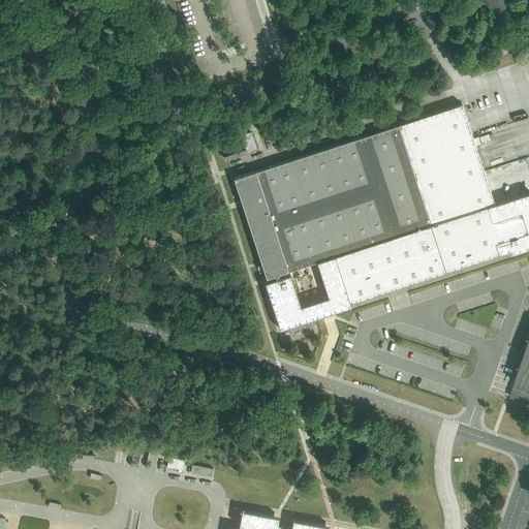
[(378,55),(378,71),(391,71),(390,55),(378,55)]
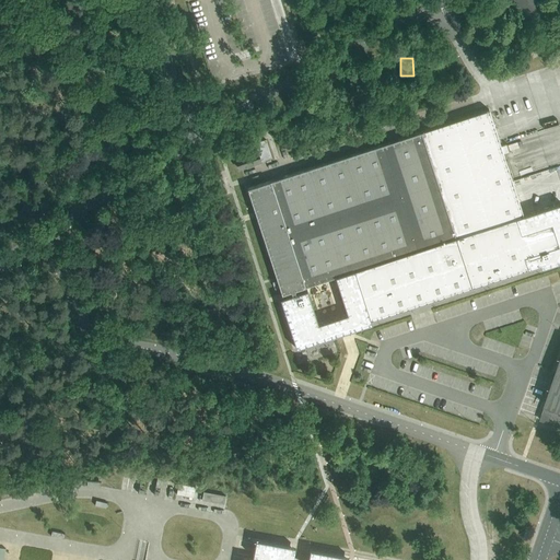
[(357,66),(361,74),(366,71),(362,62),(357,66)]
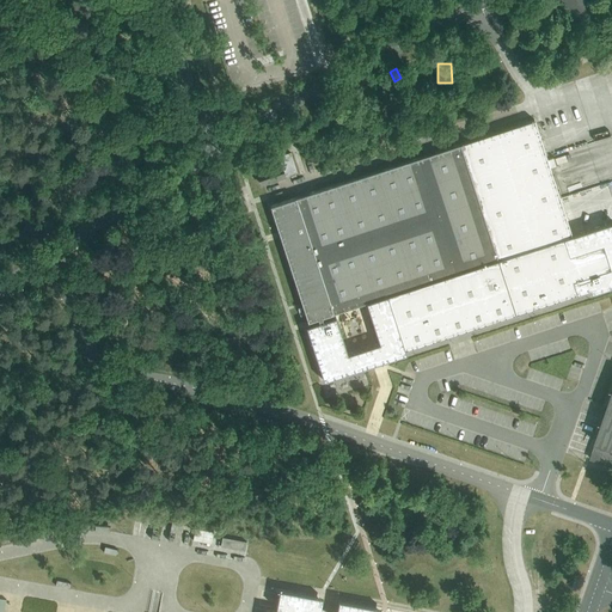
[(307,330),(324,380),(361,368),(356,350),(348,354),(336,317),(323,320),(322,317),(366,303),(385,360),(407,354),(405,349),(589,289),(591,293),(611,286),(611,221),(571,234),(534,120),(453,146),(270,206),(303,306),(298,307),(301,316),(306,314),(308,322),(317,318),(318,322),(310,325),(311,329),(307,330)]
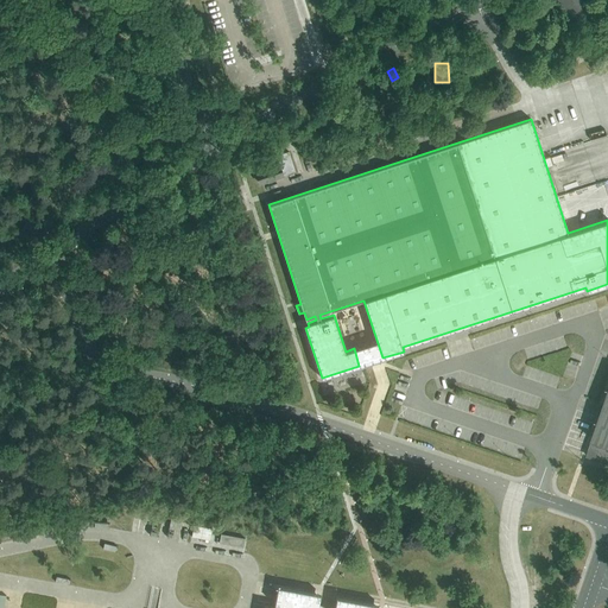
[(255,170),(259,183),(295,171),(289,151),(264,159),(265,164),(263,165),(264,168),(255,170)]
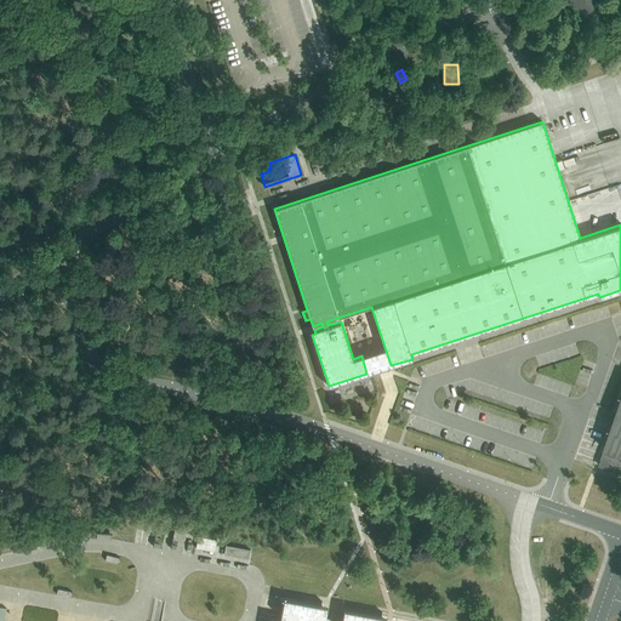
[(246,194),(234,198),(240,216),(252,212),(246,194)]
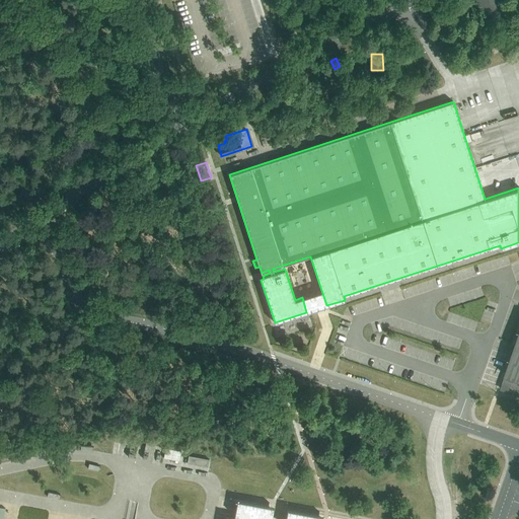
[(518,334),(500,388),(518,394),(518,334)]
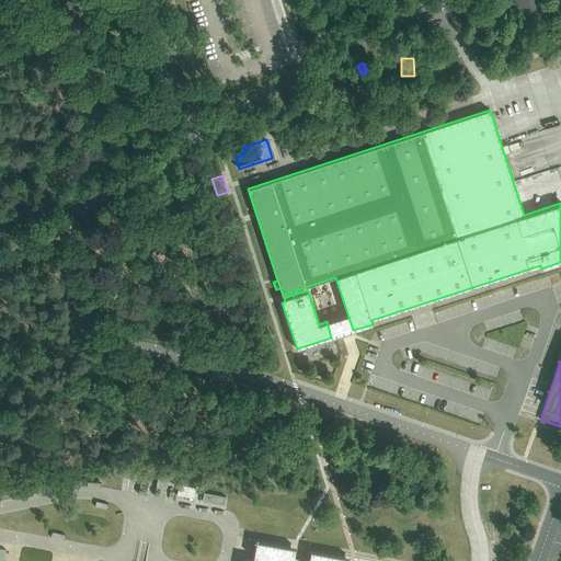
[(176,495),(194,497),(196,488),(179,484),(176,495)]
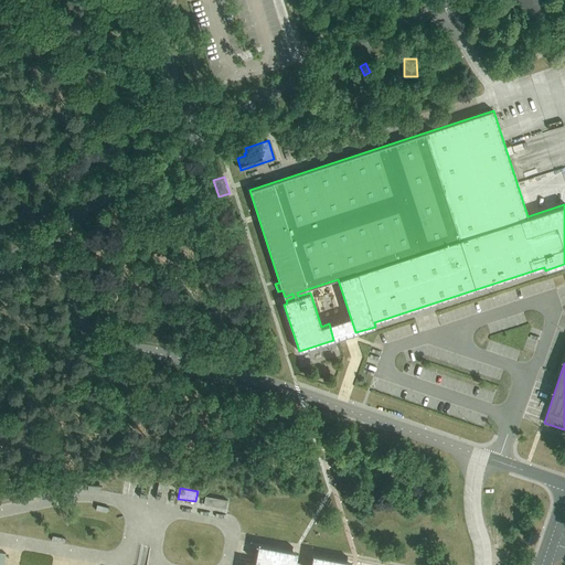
[(203,503),(226,508),(227,500),(205,496),(203,503)]
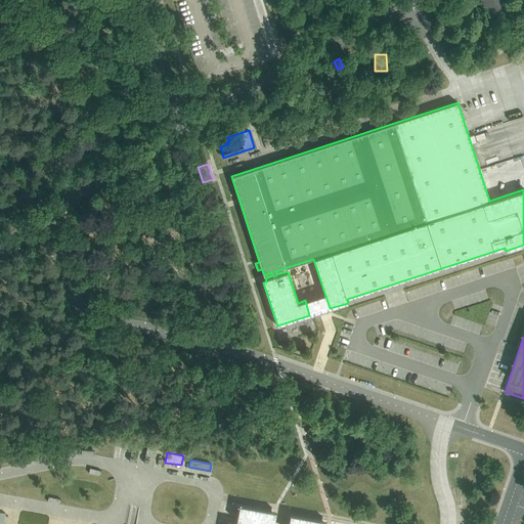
[(325,523),(326,523),(325,523),(324,523),(290,518),(291,517),(290,517),(288,523),(286,523),(268,514),(239,509),(239,508),(238,508),(236,520),(237,520),(239,520),(239,523),(228,521),(228,522),(227,523),(325,523)]
